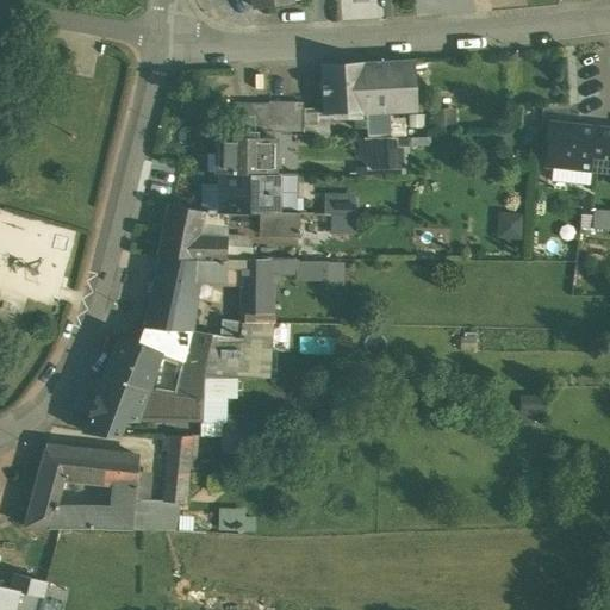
[(388,61),(366,62),(368,110),(388,110),(388,104),(391,103),(388,62),(388,61)]
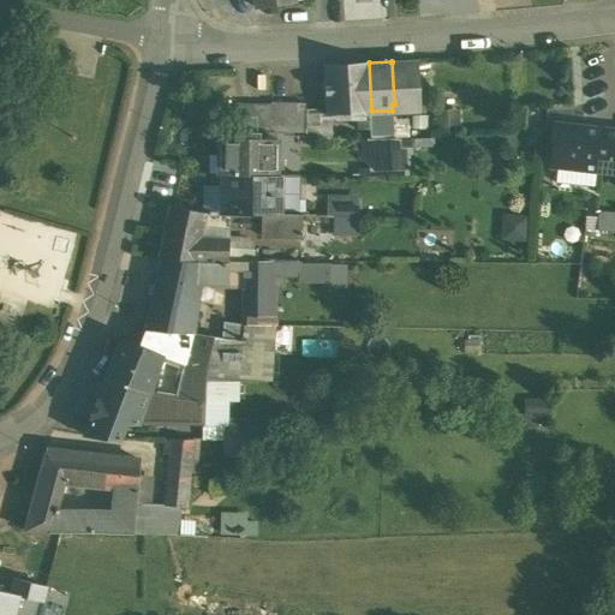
[(415,61),(392,63),(394,103),(392,105),(392,111),(417,109),(415,61)]
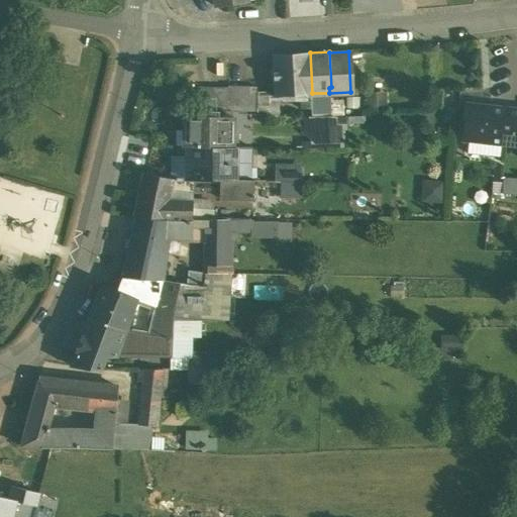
[(310,53),(273,55),(275,96),(310,94),(312,94),(312,93),(310,53)]
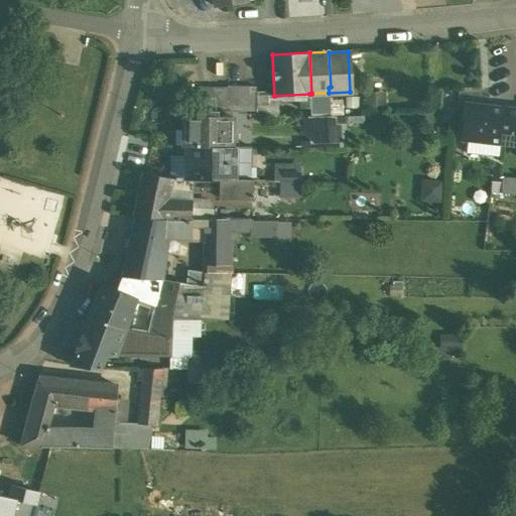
[(256,87),(227,86),(227,88),(227,112),(256,112),(256,87)]
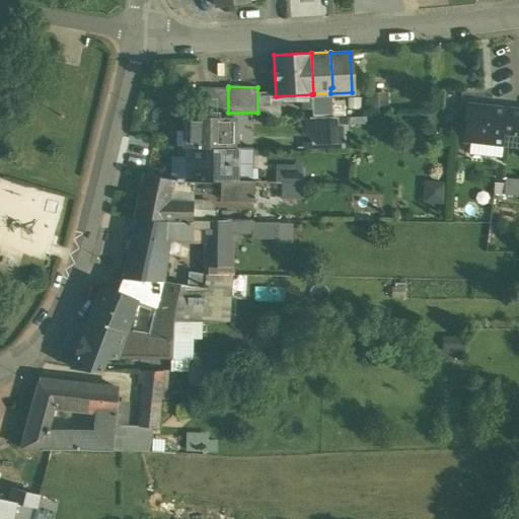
[(215,87),(201,87),(201,112),(215,113),(215,87)]
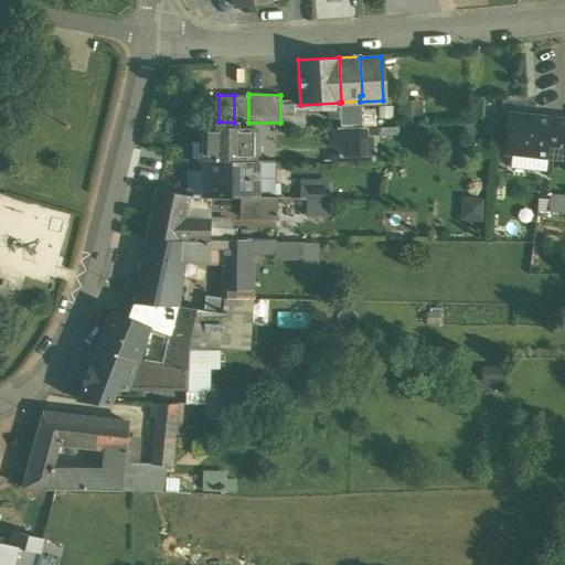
[(248,96),(234,95),(234,123),(248,123),(248,96)]
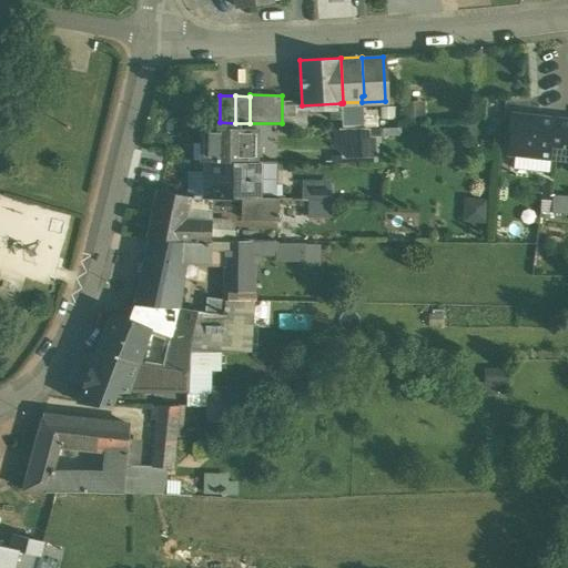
[(362,102),(343,102),(343,103),(341,103),(342,128),(363,128),(362,102)]
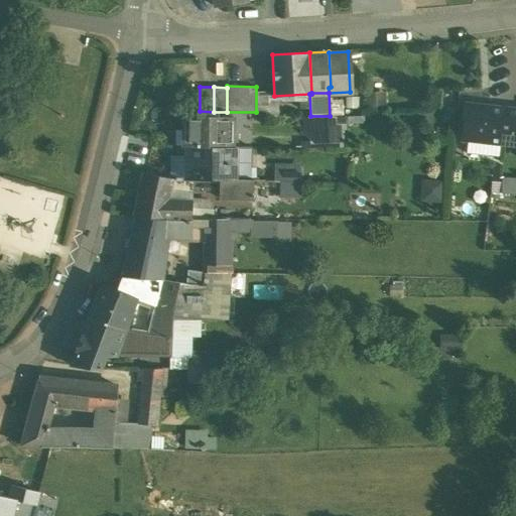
[(487,108),(468,106),(464,139),(483,141),(487,108)]
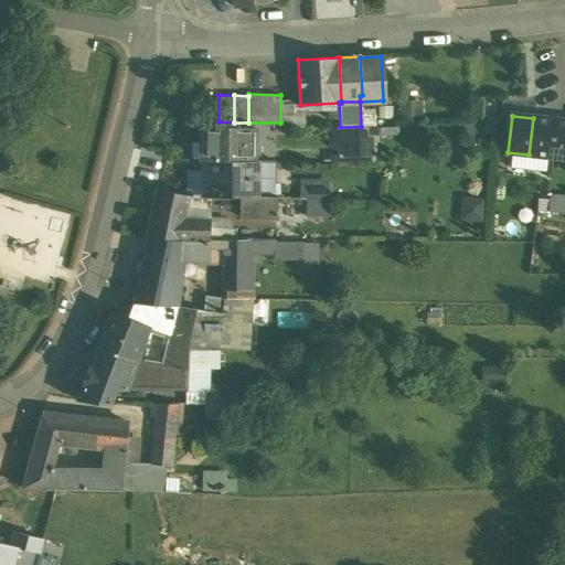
[(564,120),(533,118),(529,155),(564,158),(564,120)]
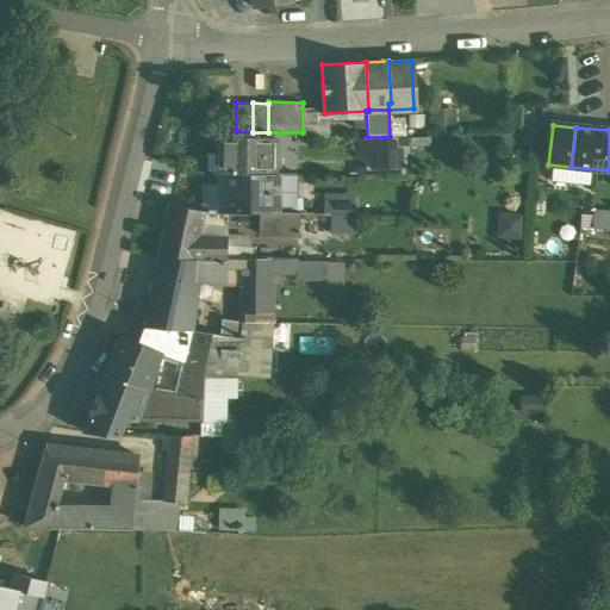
[(274,137),(218,137),(217,174),(221,174),(274,175),(274,137)]
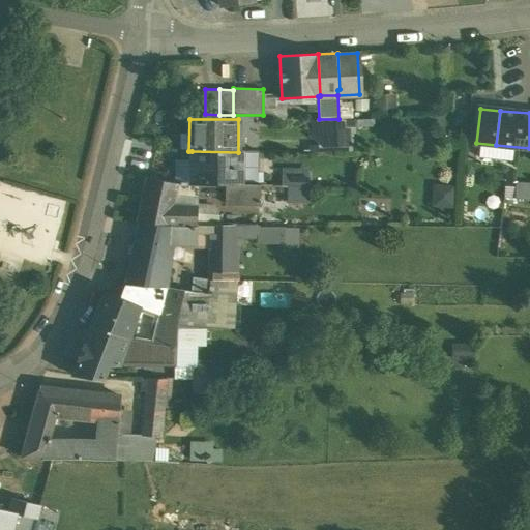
[(238,152),(192,151),(192,184),(200,184),(225,185),(240,185),(241,152),(238,152)]
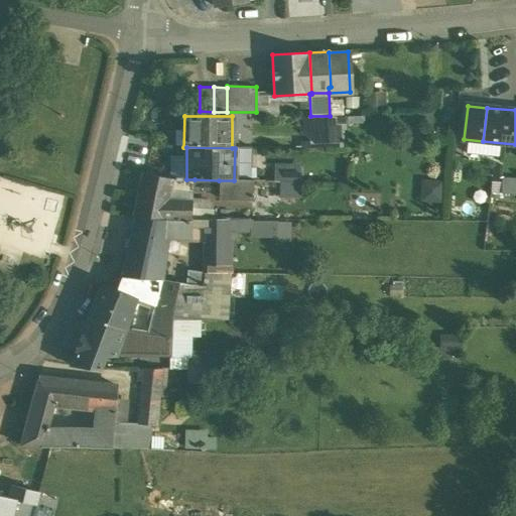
[(194,181),(175,179),(143,171),(134,218),(165,219),(189,220),(201,220),(201,219),(201,208),(191,208),(191,202),(167,201),(168,189),(195,191),(195,179),(194,181)]
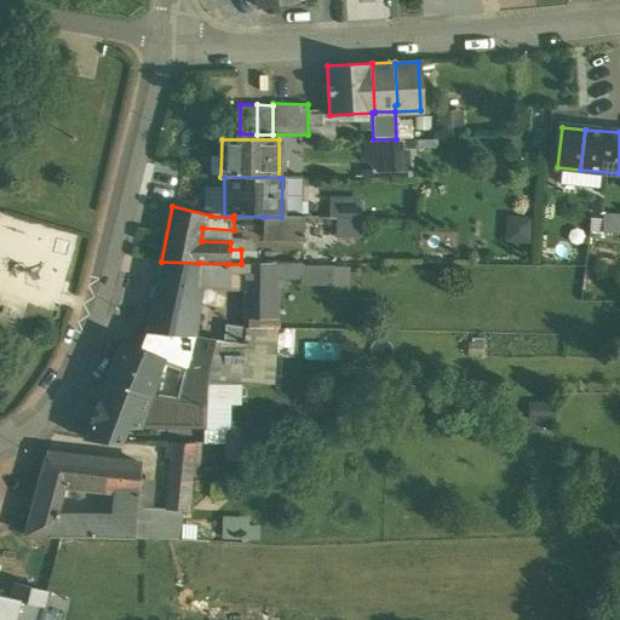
[(619,230),(619,211),(603,211),(603,230),(619,230)]
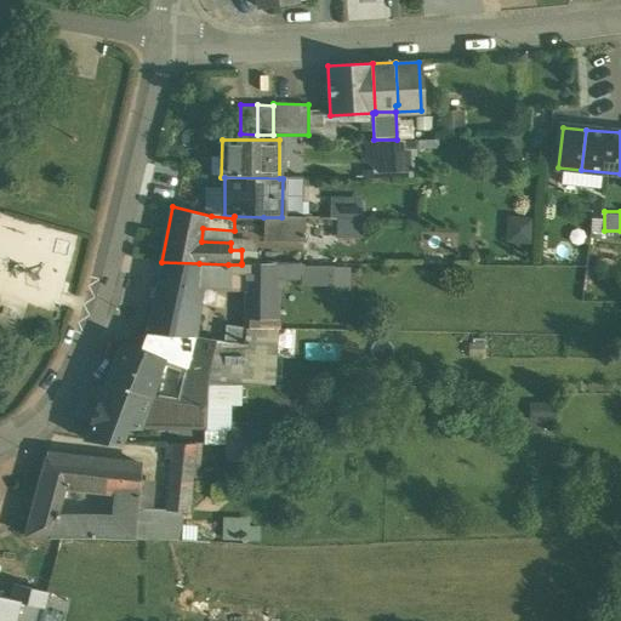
[(507,216),(507,241),(534,243),(534,216),(507,216)]
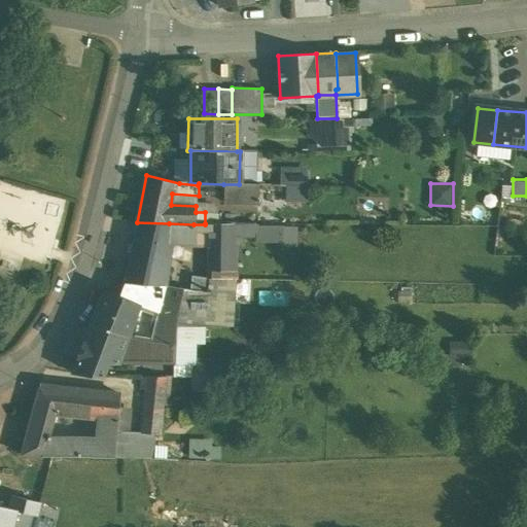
[(239,184),(223,184),(223,203),(247,203),(256,203),(258,203),(258,185),(239,184)]
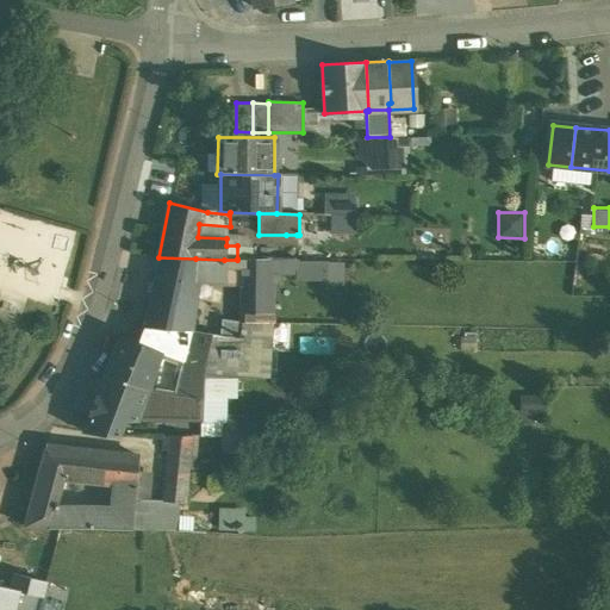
[(354,216),(331,215),(331,229),(354,229),(354,216)]
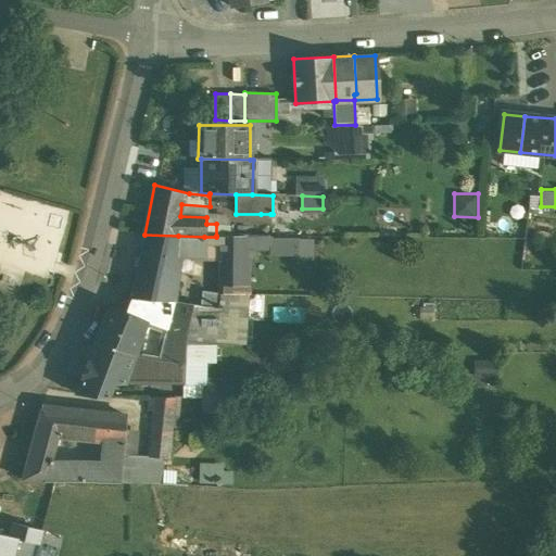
[(270,214),(261,214),(260,226),(232,226),(206,217),(206,224),(216,224),(216,236),(248,236),(249,236),(269,237),(270,214)]
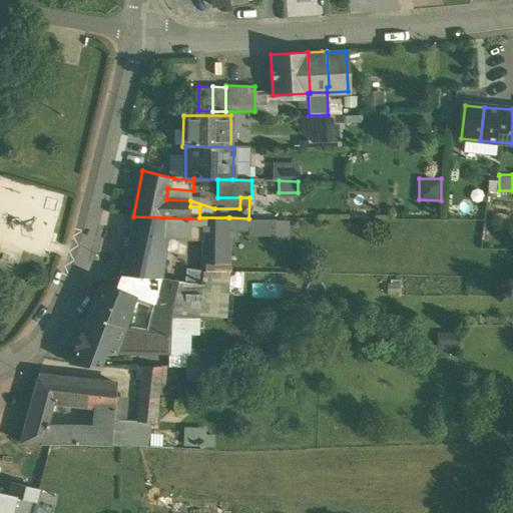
[(133,216),(120,276),(159,278),(165,235),(188,235),(188,218),(164,217),(133,216)]
